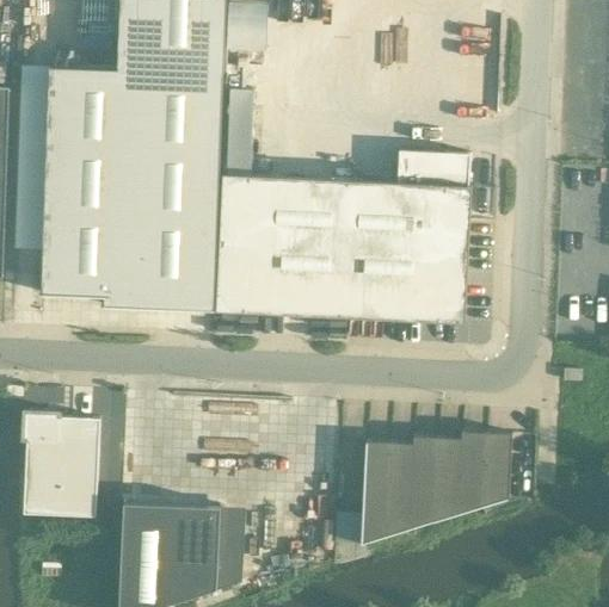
[(103,305),(213,309),(225,0),(118,0),(116,70),(49,68),(41,295),(103,297),(103,305)]
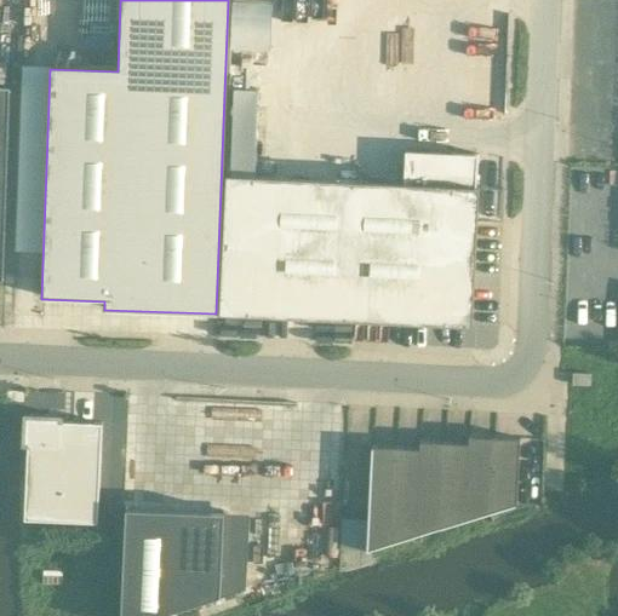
[(228,5),(227,52),(268,53),(270,6),(228,5)]
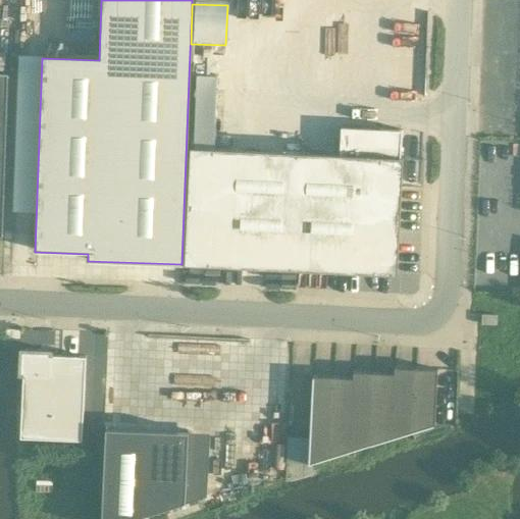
[(189,150),(183,265),(395,276),(400,160),(399,160),(400,133),(340,130),(338,157),(189,150)]
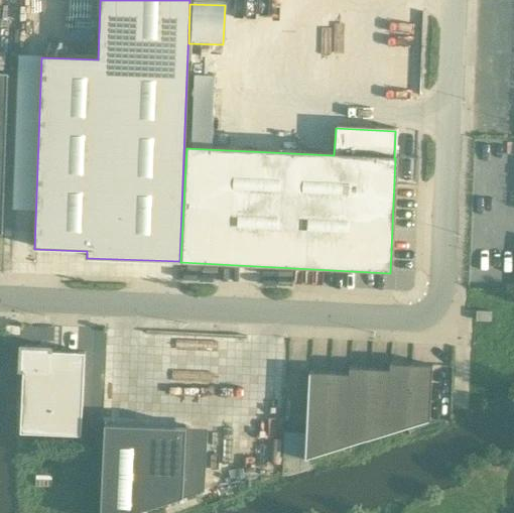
[(473,323),(473,324),(488,324),(488,314),(474,313),(474,314),(473,323)]
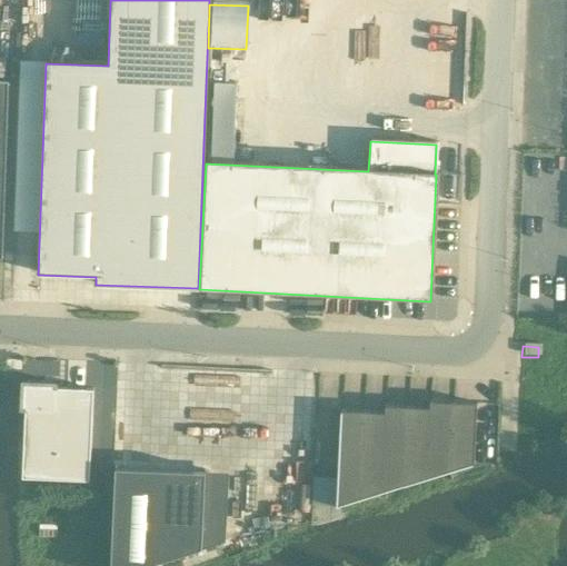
[(20,384),(19,411),(20,411),(23,411),(20,479),(87,483),(91,391),(55,389),(55,385),(20,384)]
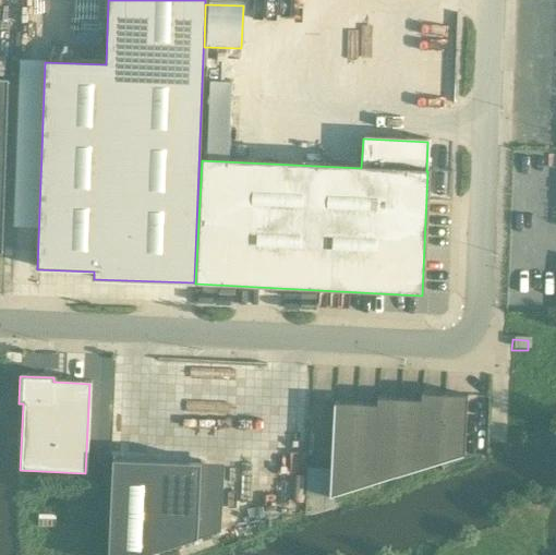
[(418,471),(421,396),(420,396),(420,402),(402,401),(399,401),(395,478),(418,471)]
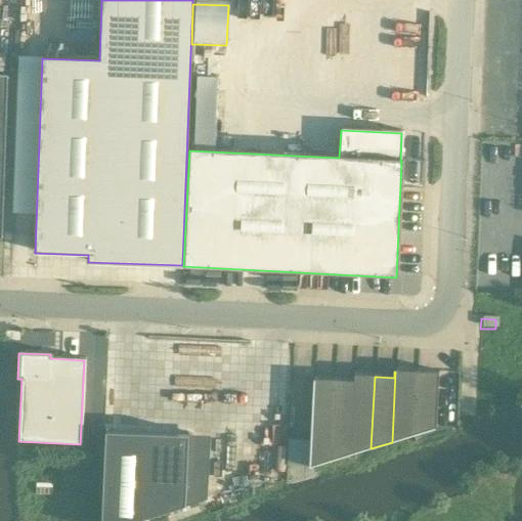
[(412,436),(416,373),(400,372),(395,372),(392,442),(412,436)]
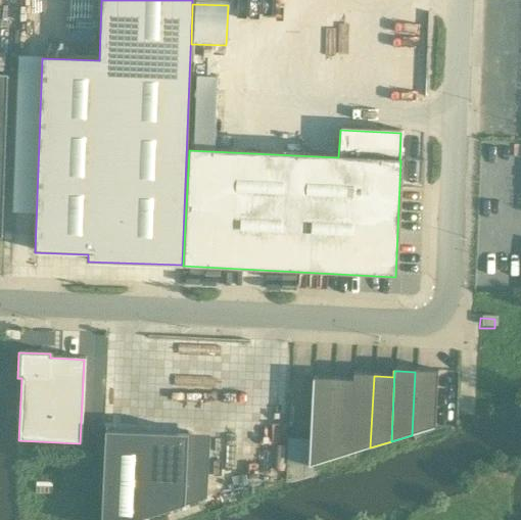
[(432,428),(436,373),(415,372),(412,435),(432,428)]
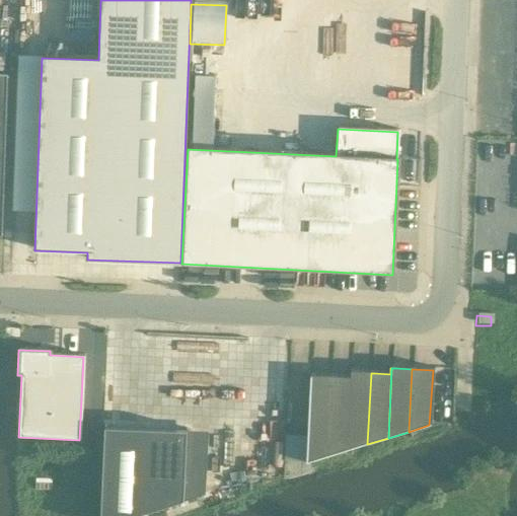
[(347,450),(351,372),(350,372),(350,378),(330,377),(329,377),(325,457),(347,450)]
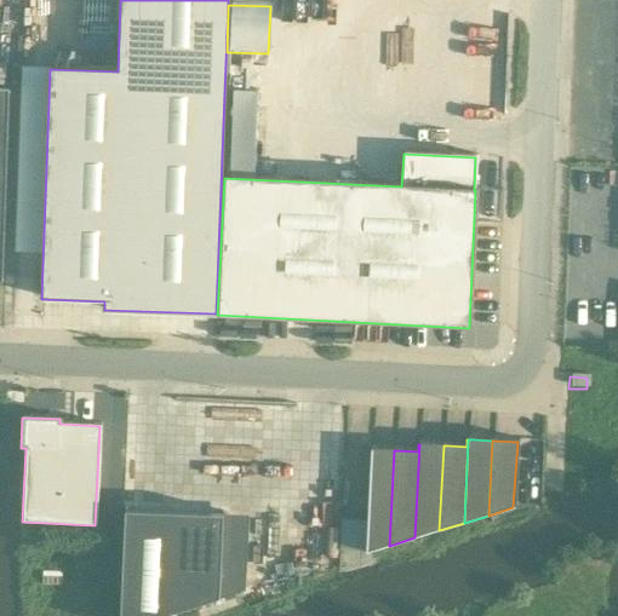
[(439,530),(444,445),(422,444),(419,444),(415,537),(439,530)]
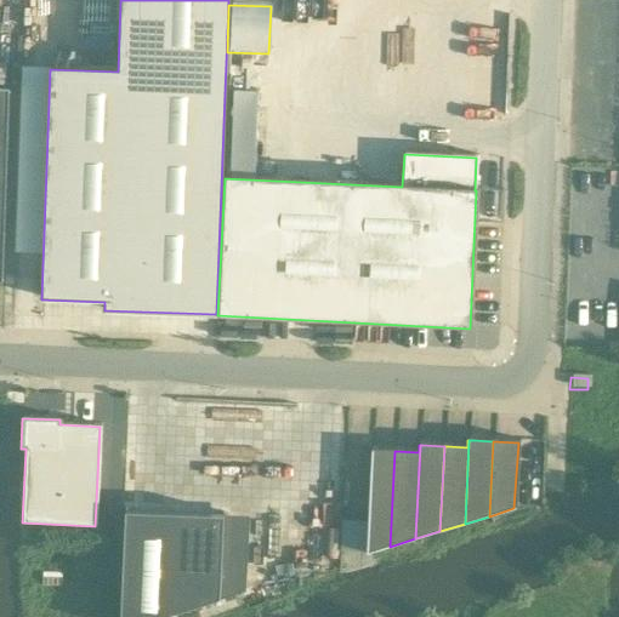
[(390,547),(395,451),(370,450),(365,554),(390,547)]
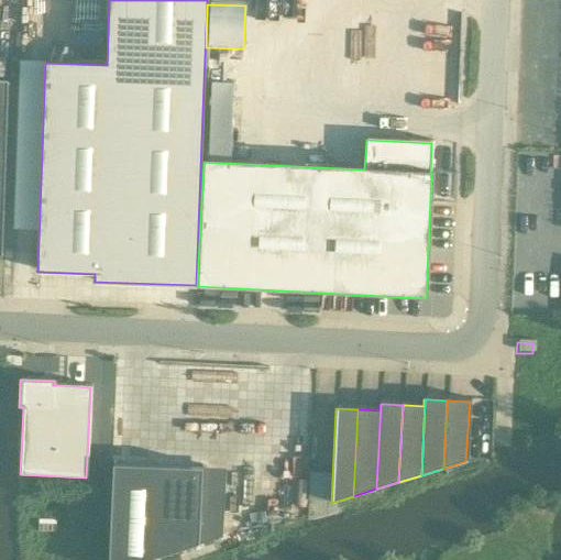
[(111,464),(107,559),(151,559),(223,537),(223,522),(198,520),(201,469),(111,464)]
